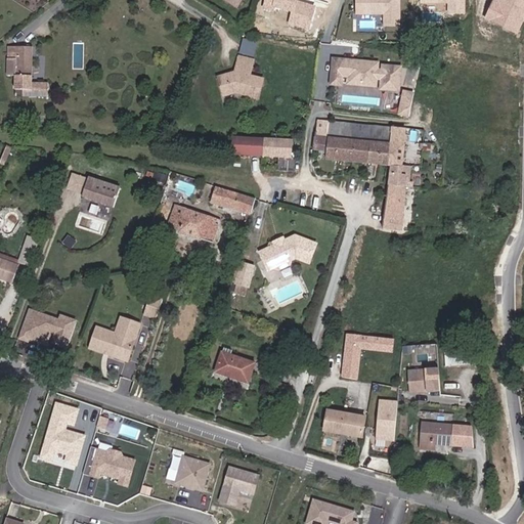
[(262,0),(262,4),(291,11),(287,24),(309,29),(315,6),(299,1),(298,0),(262,0)]
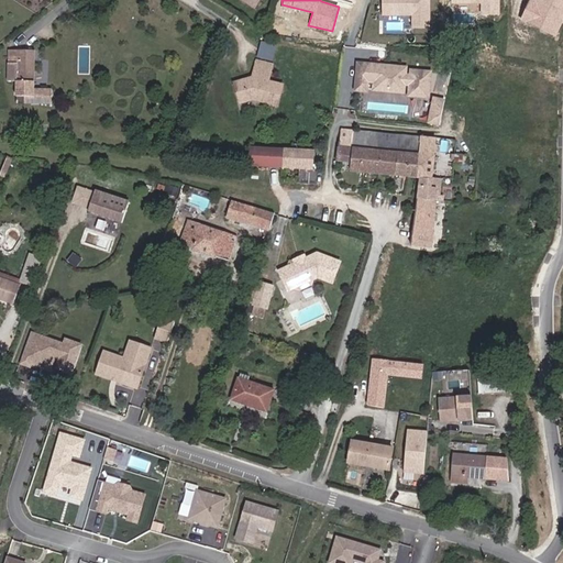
[(423,0),(378,0),(379,17),(408,17),(408,29),(424,29),(423,0)]
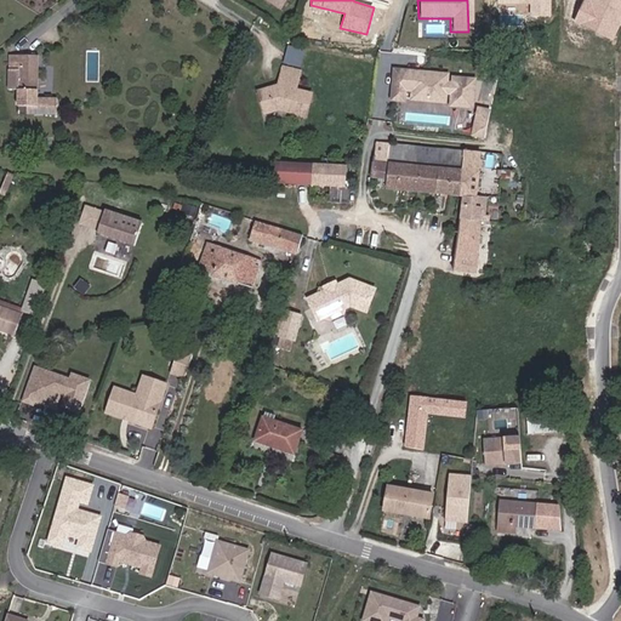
[(545,0),(495,0),(496,5),(530,5),(529,17),(546,17),(545,0)]
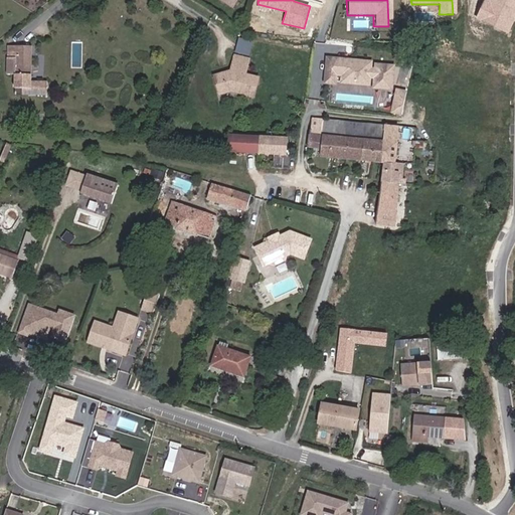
[(514,5),(514,0),(513,0),(490,0),(489,3),(483,1),(476,18),(504,31),(514,5)]
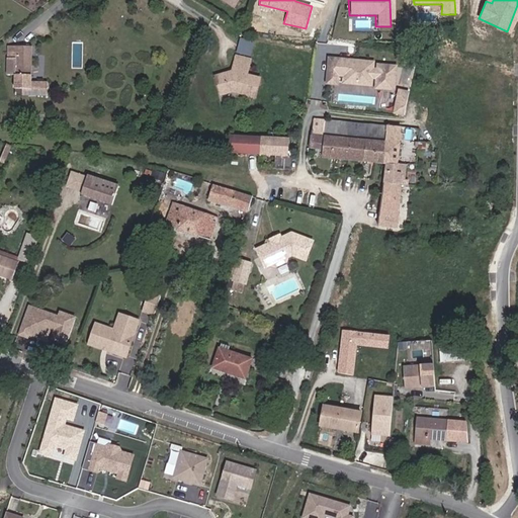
[(252,56),(256,40),(243,36),(238,52),(252,56)]
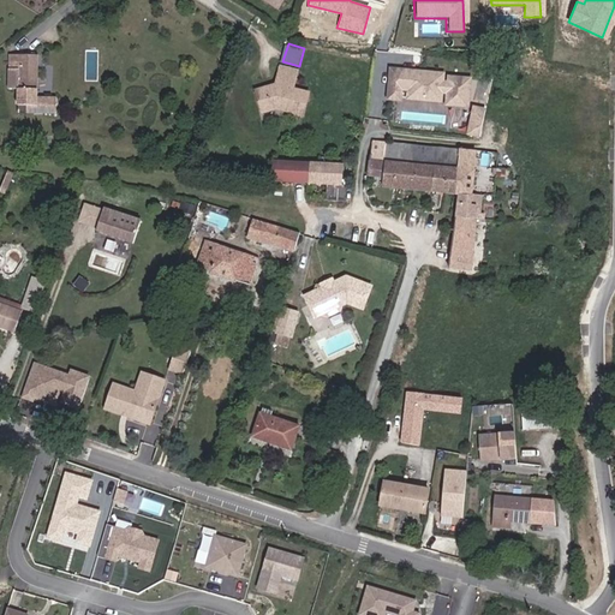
[(3,52),(3,67),(12,67),(11,70),(10,102),(19,103),(19,111),(48,112),(49,96),(30,95),(31,53),(3,52)]
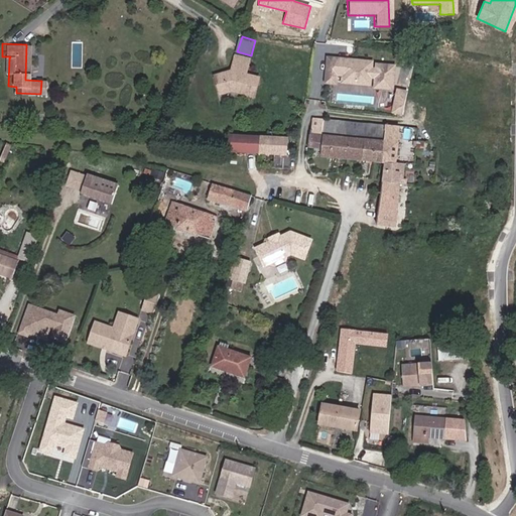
[(247,55),(233,51),(230,65),(233,65),(232,68),(229,68),(213,73),(219,90),(230,87),(253,92),(257,74),(244,71),(247,55)]
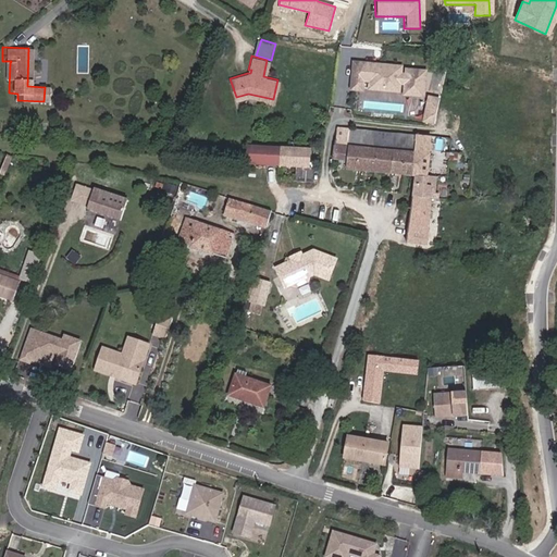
[(398,70),(354,66),(353,90),(359,91),(360,82),(370,83),(369,91),(397,94),(398,86),(405,86),(405,96),(422,97),(423,72),(408,71),(408,77),(398,77),(398,70)]
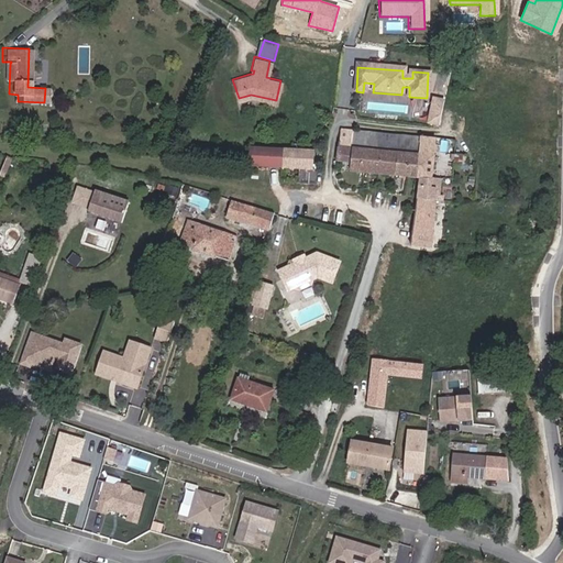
[(442,102),(432,101),(429,125),(439,127),(442,102)]
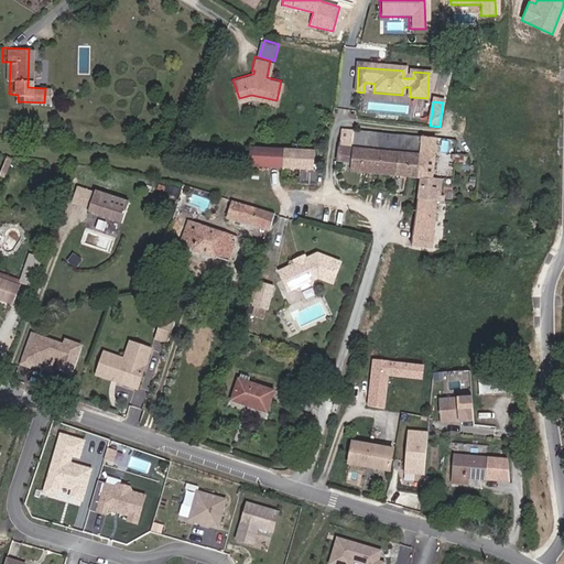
[(440,227),(438,227),(445,139),(344,131),(342,131),(338,163),(336,179),(419,190),(418,197),(418,201),(413,247),(414,247),(429,249),(432,249),(437,250),(438,235),(440,235),(440,227)]
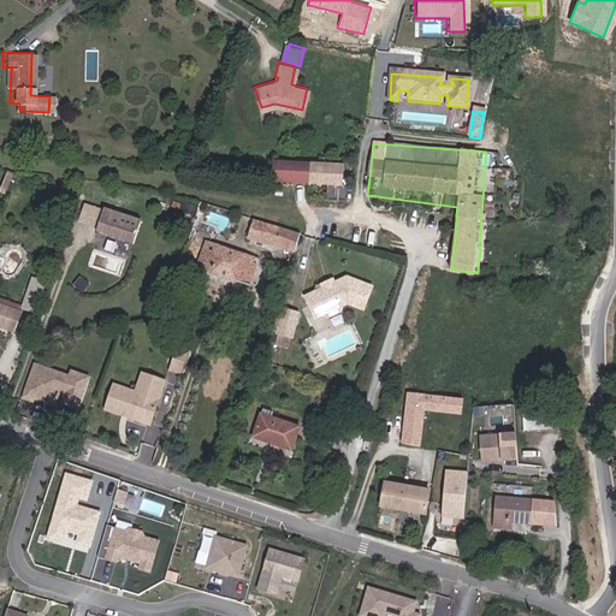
[(343,188),(342,165),(325,164),(277,163),(272,161),(272,166),(271,183),(327,187),(343,188)]
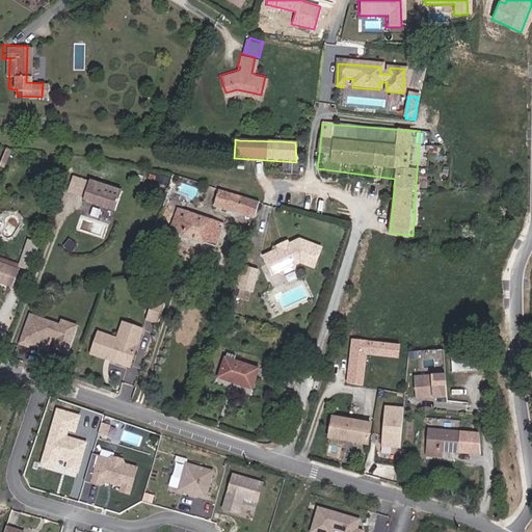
[(298,175),(298,162),(296,162),(283,161),(283,174),(298,175)]
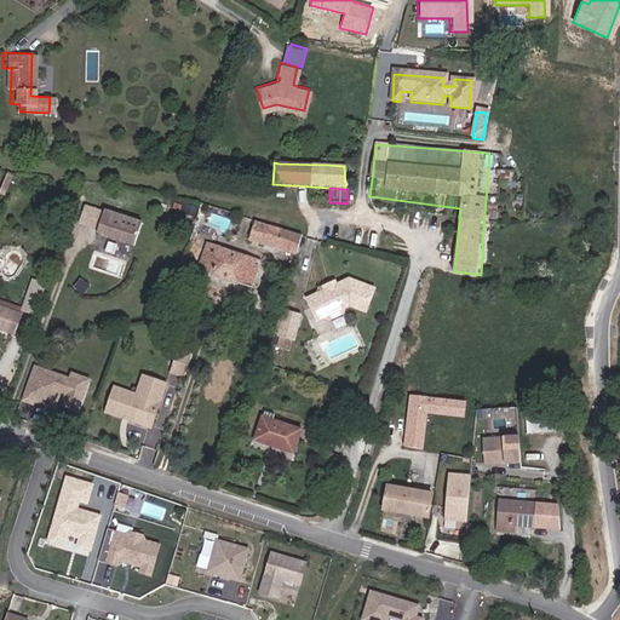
[(97,235),(135,248),(147,214),(132,208),(127,220),(105,213),(97,235)]
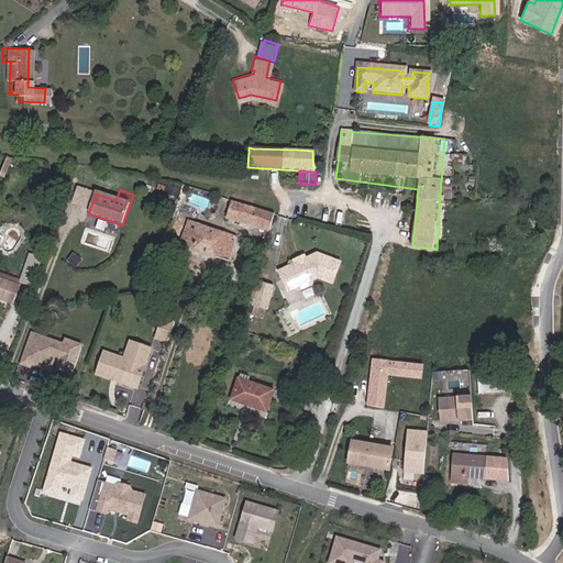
[(230,219),(234,220),(256,225),(273,231),(278,214),(261,210),(239,205),(233,202),(230,219)]
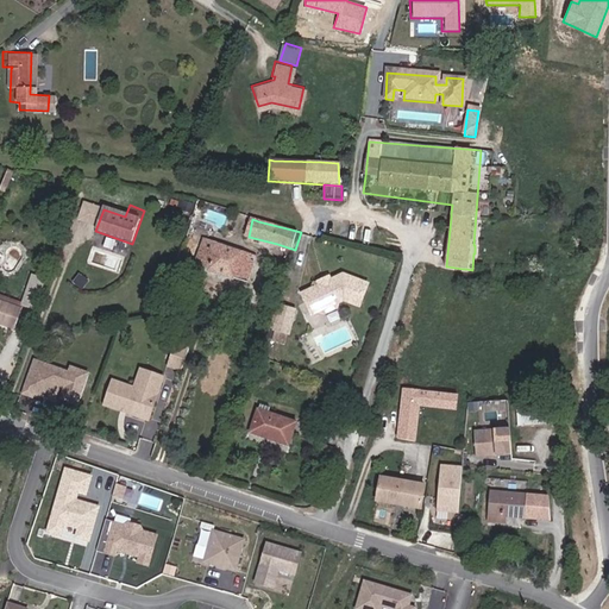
[(258,255),(205,240),(198,264),(250,280),(258,255)]
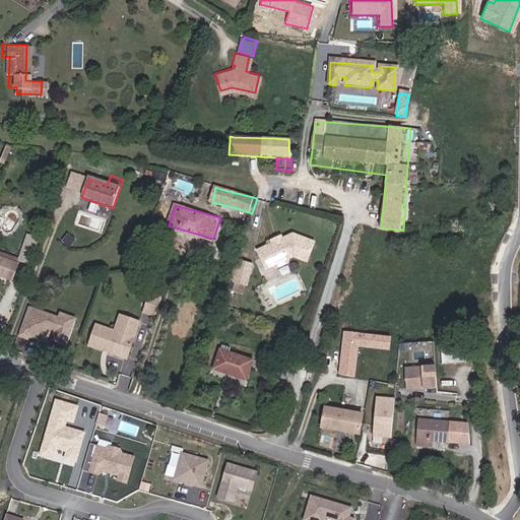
[(268,244),(255,251),(265,271),(272,268),(276,269),(286,264),(287,261),(291,258),(307,264),(315,243),(289,235),(281,239),(280,243),(273,246),(268,244)]
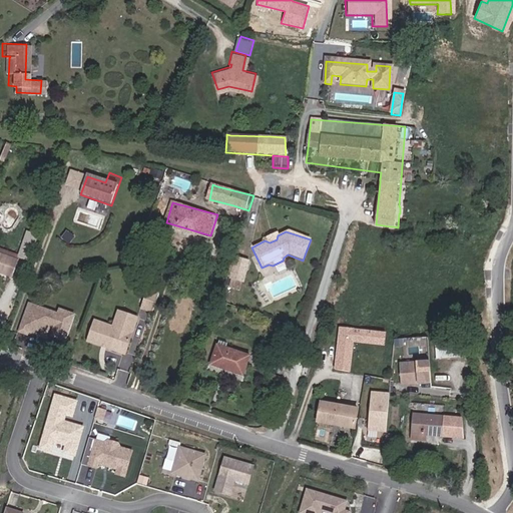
[(0,271),(15,278),(21,262),(0,252),(0,271)]
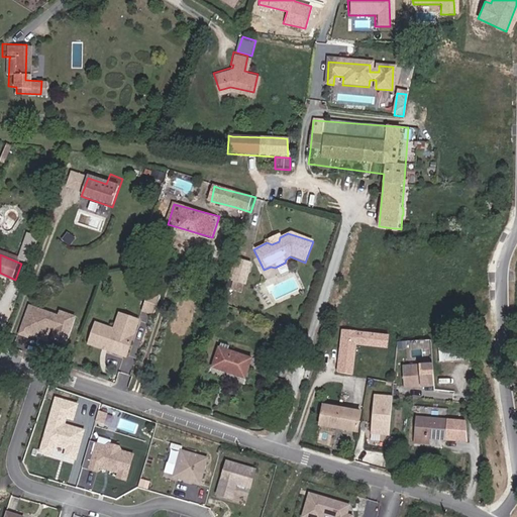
[(249,265),(236,260),(229,280),(242,285),(249,265)]
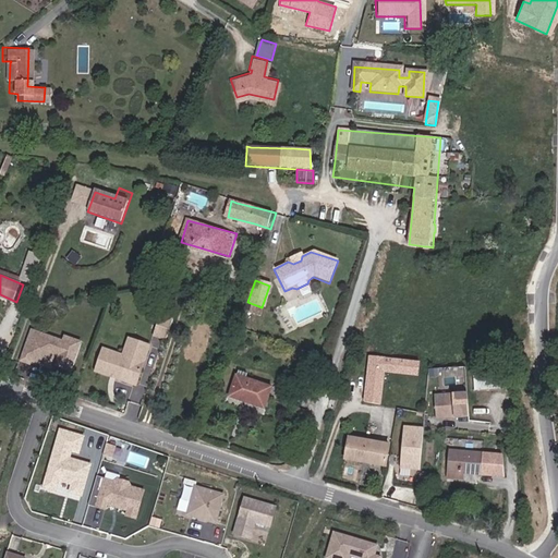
[(166,341),(172,322),(160,317),(154,337),(166,341)]
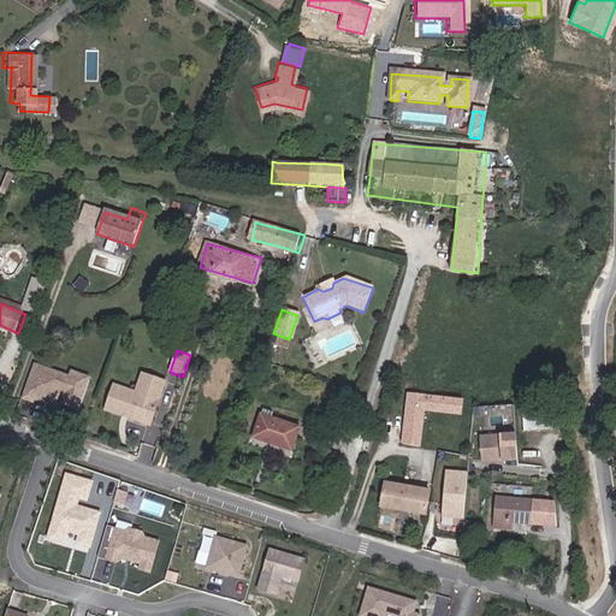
[(63,378),(30,366),(17,402),(31,407),(34,401),(52,408),(57,392),(65,395),(61,407),(75,413),(86,381),(73,377),(70,388),(60,385),(63,378)]
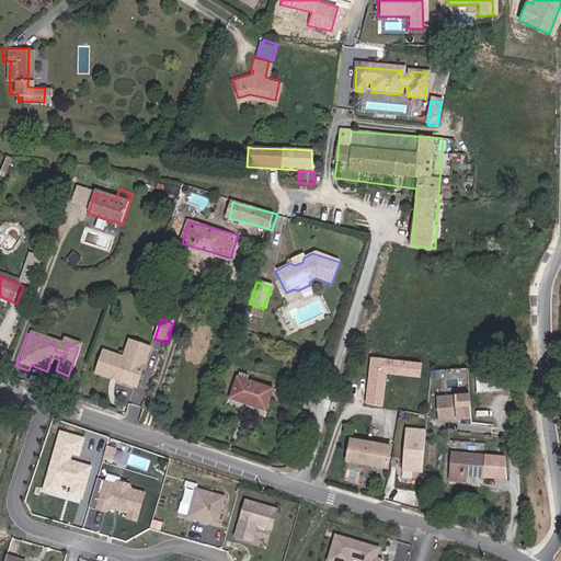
[(137,387),(149,350),(128,342),(123,359),(119,368),(116,368),(100,363),(95,375),(133,388),(137,387)]
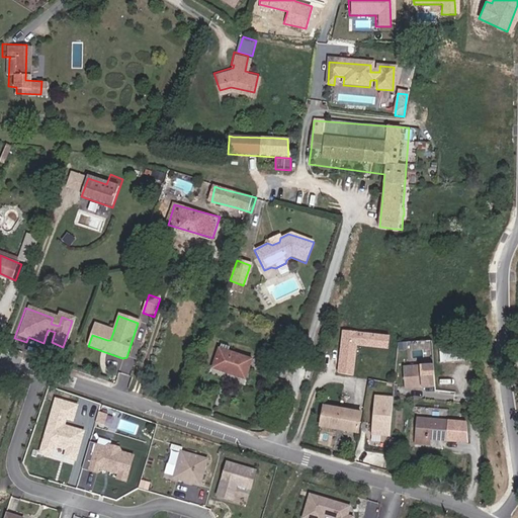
[(113,332),(95,325),(92,335),(107,340),(110,340),(113,332)]
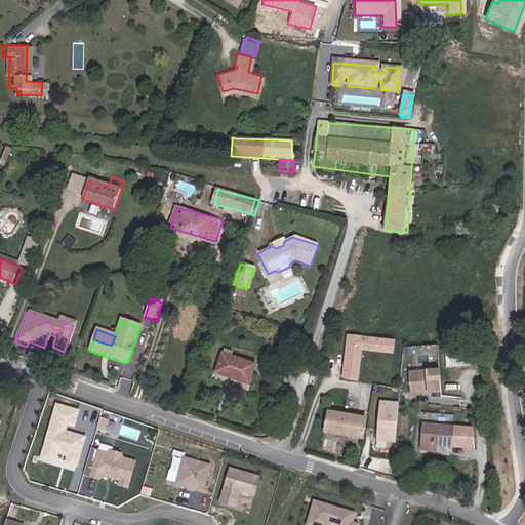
[(396,339),(347,333),(340,377),(357,379),(360,351),(394,355),(396,339)]
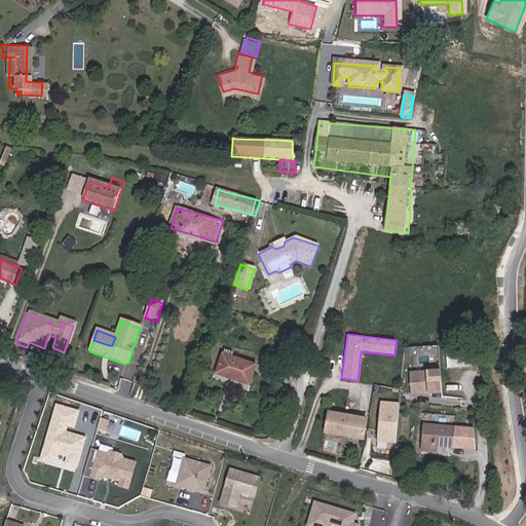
[(449,367),(478,364),(476,345),(460,346),(460,353),(448,354),(449,367)]
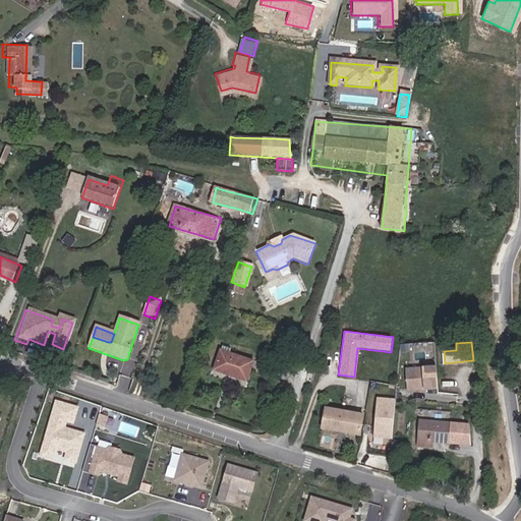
[(292,360),(283,357),(279,372),(287,374),(292,360)]
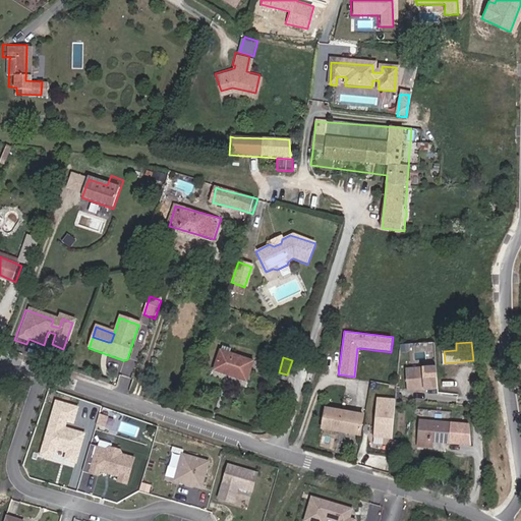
[(217,365),(210,383),(242,392),(248,374),(217,365)]
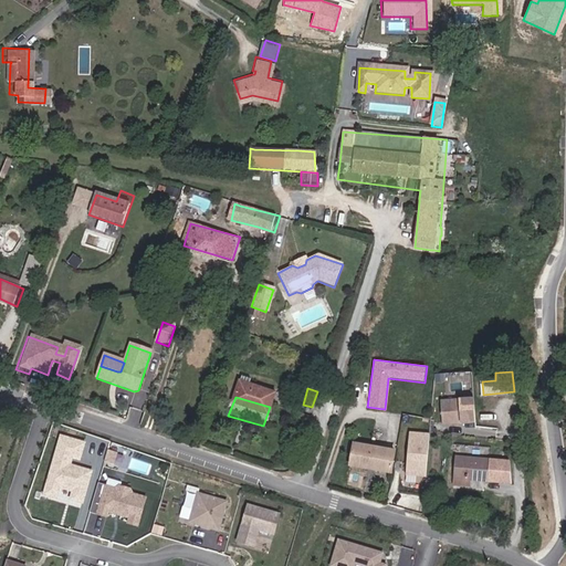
[(475,399),(442,401),(444,423),(477,421),(475,399)]
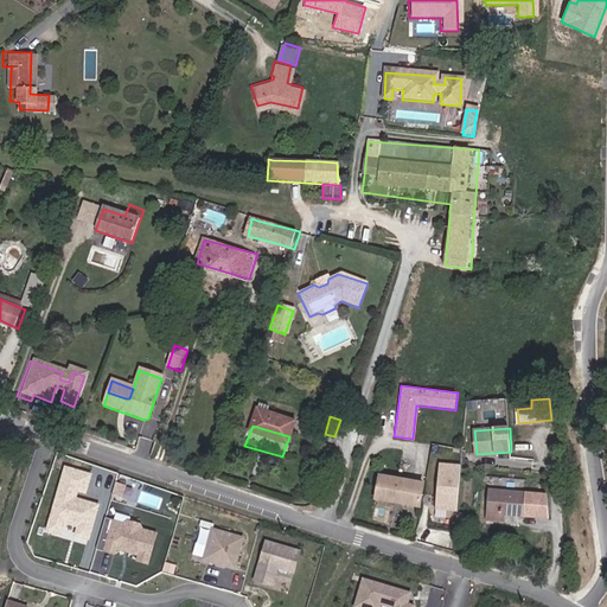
[(330,460),(321,458),(317,472),(326,474),(330,460)]
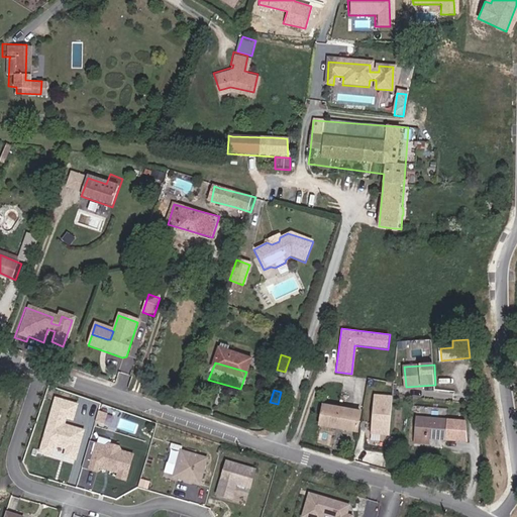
[(390,397),(374,396),(371,433),(385,433),(390,397)]
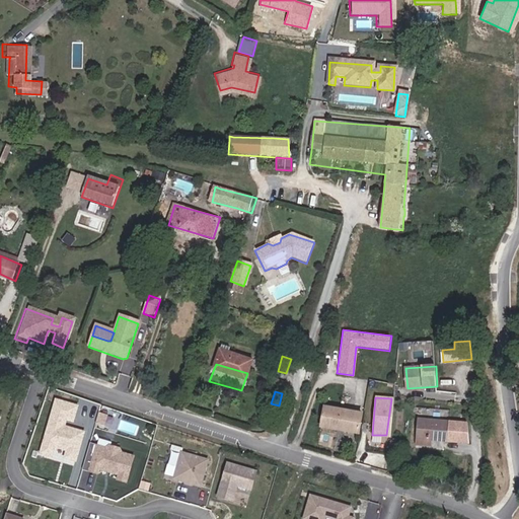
[(72,406),(54,400),(35,456),(44,458),(52,445),(63,448),(60,457),(70,460),(78,431),(59,424),(60,419),(68,422),(72,406)]
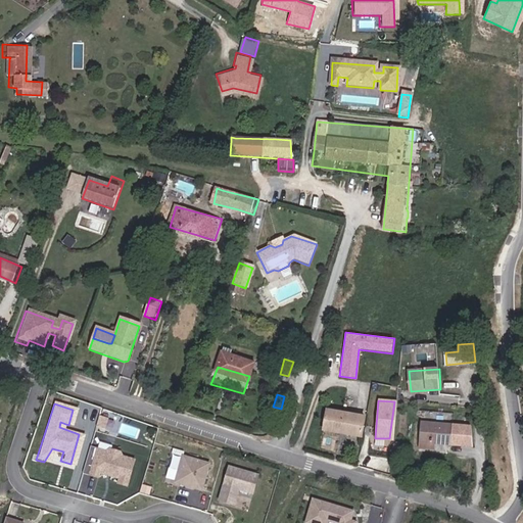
[(325,419),(324,423),(362,431),(362,426),(325,419)]
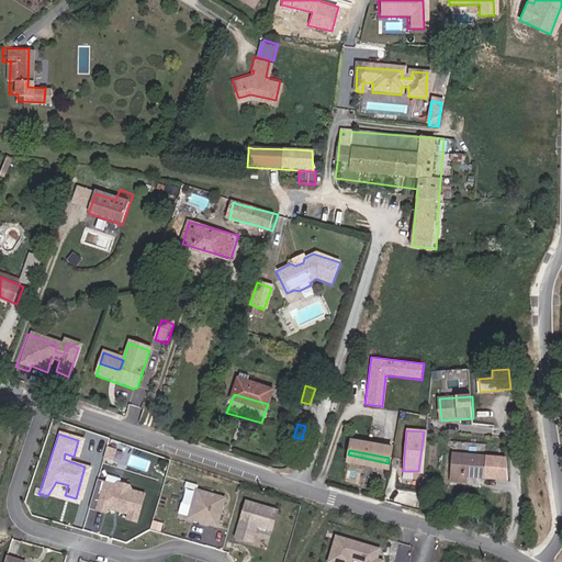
[(509,453),(446,450),(445,483),(468,483),(468,478),(508,480),(509,453)]
